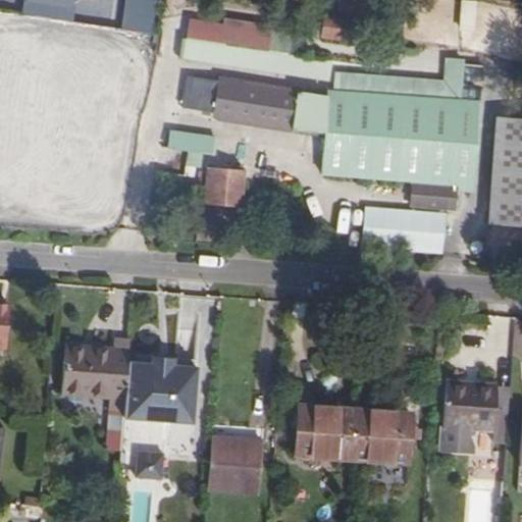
[(123,0),(118,29),(148,35),(155,0),(123,0)]
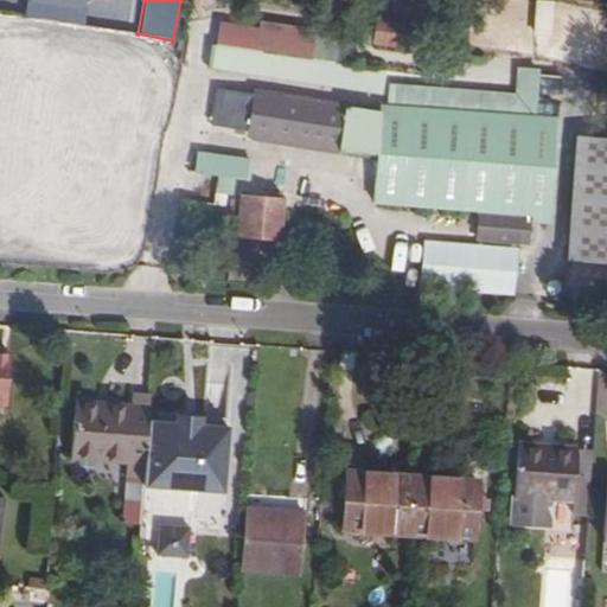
[(534,61),(606,63),(606,6),(536,4),(534,61)]
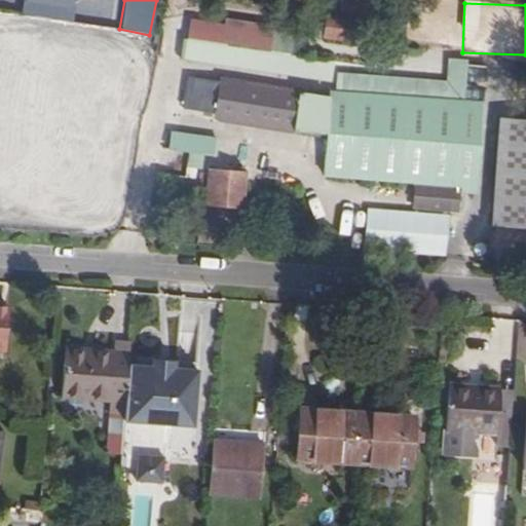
[(329,38),(364,43),(367,24),(331,19),(329,38)]
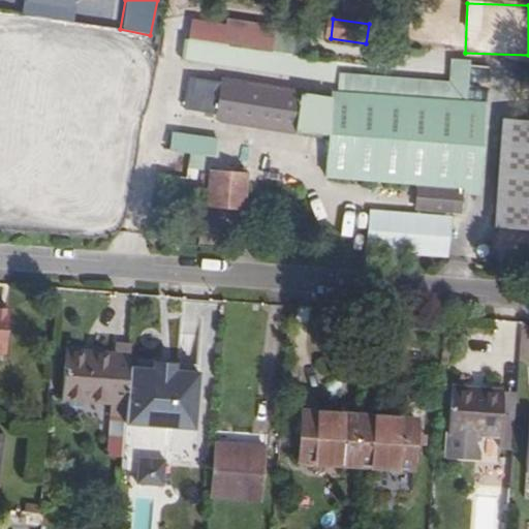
[(227,20),(225,28),(257,33),(255,51),(271,54),(274,27),(227,20)]
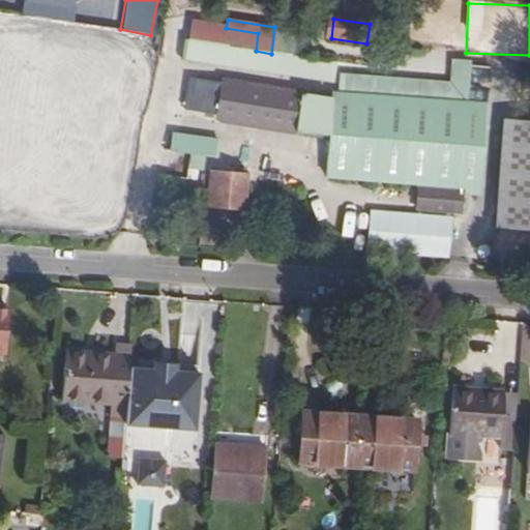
[(226,28),(224,47),(256,51),(258,33),(226,28)]
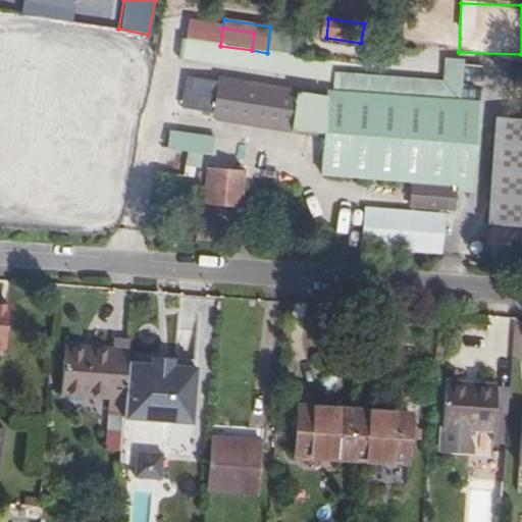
[(371,68),(267,53),(252,50),(220,46),(186,40),(185,53),(298,70),(486,98),(487,85),(371,68)]
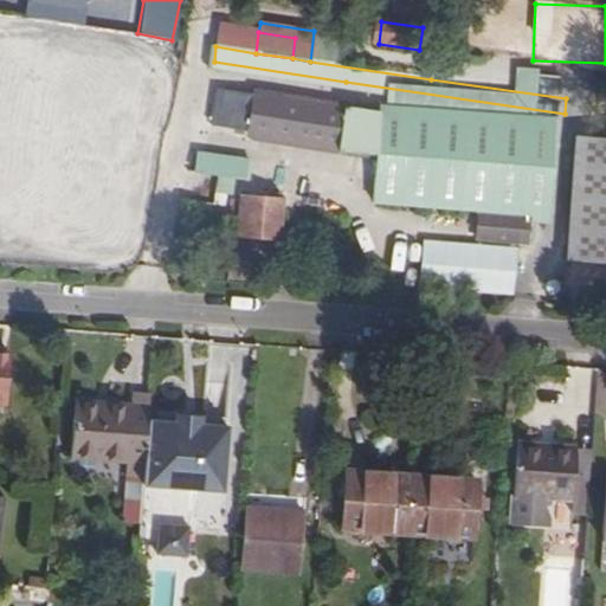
[(234,118),(237,97),(227,96),(224,129),(239,131),(242,120),(234,118)]
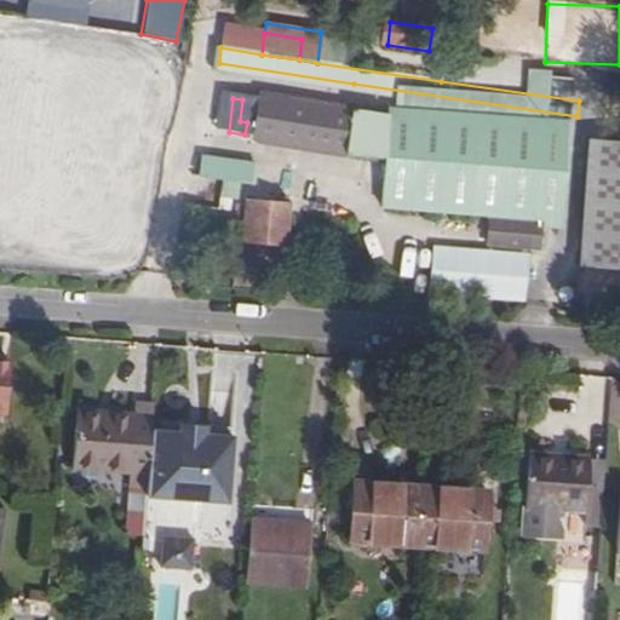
[(247,122),(245,135),(259,137),(259,141),(391,162),(388,204),(537,217),(549,121),(400,104),(399,113),(242,99),(240,121),(247,122)]
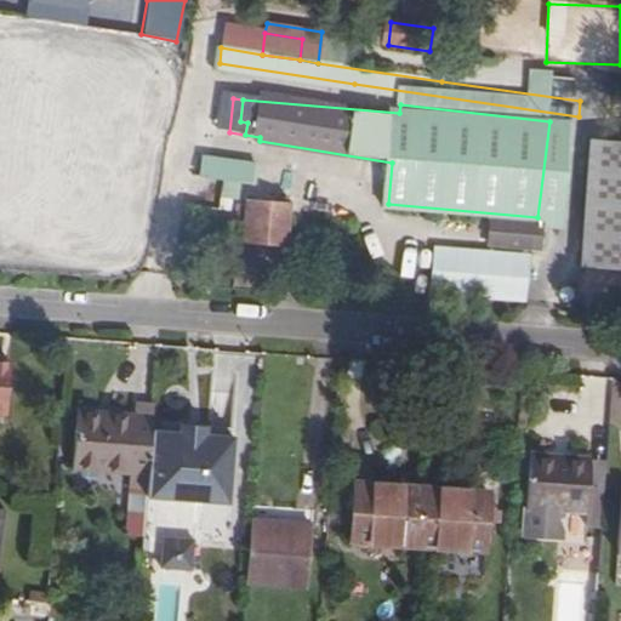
[(620,140),(598,138),(585,262),(620,265),(620,140)]
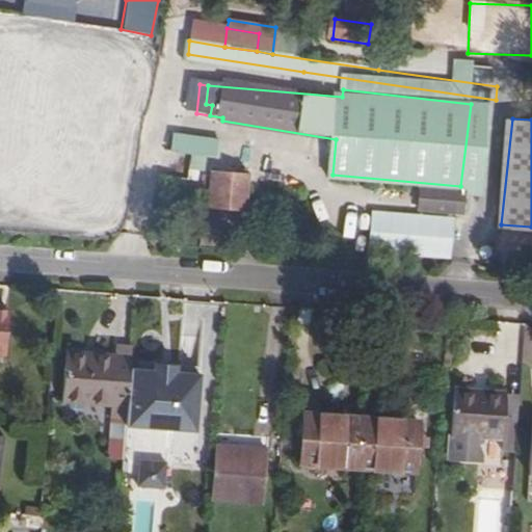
[(180,153),(195,155),(209,156),(211,138),(182,135),(180,153)]
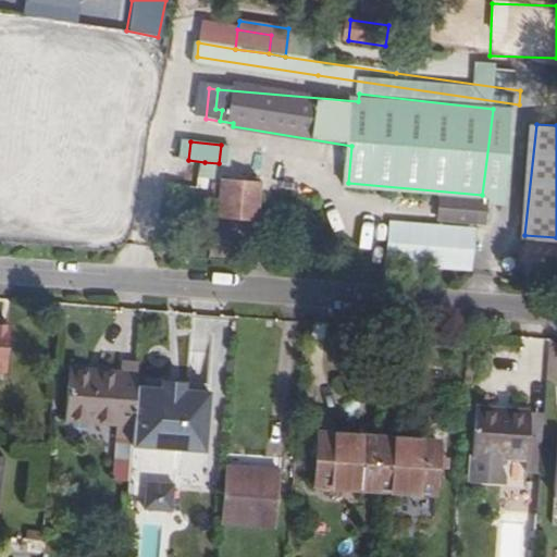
[(217,177),(219,163),(205,162),(203,176),(217,177)]
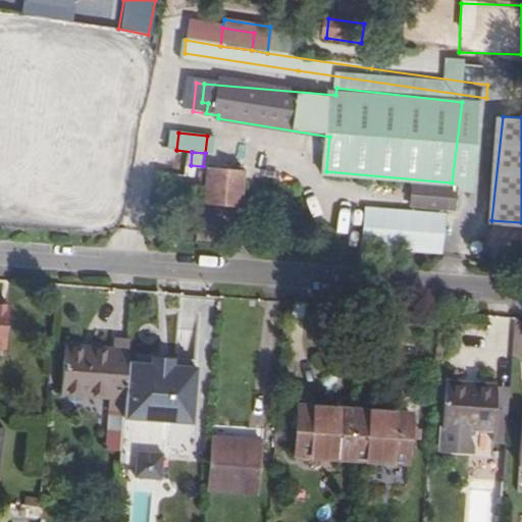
[(210,174),(202,174),(201,190),(209,191),(209,203),(243,207),(247,172),(211,169),(210,174)]
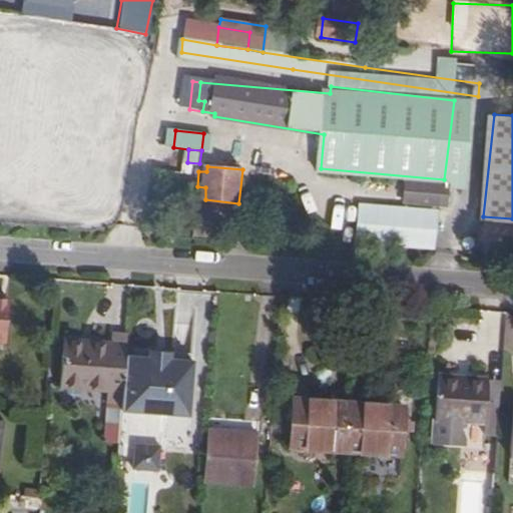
[(447,182),(407,179),(405,202),(445,205),(447,182)]
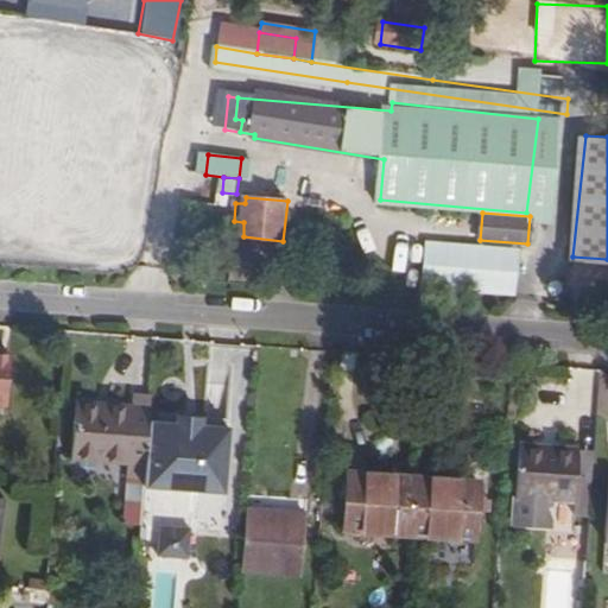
[(422,244),(419,291),(517,293),(518,247),(422,244)]
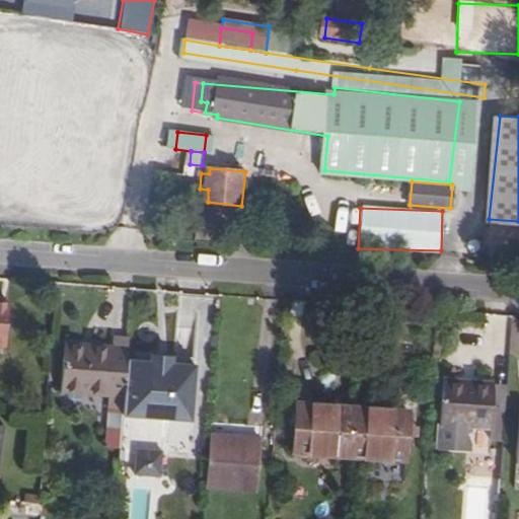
[(0,357),(4,358),(11,305),(0,303),(0,357)]
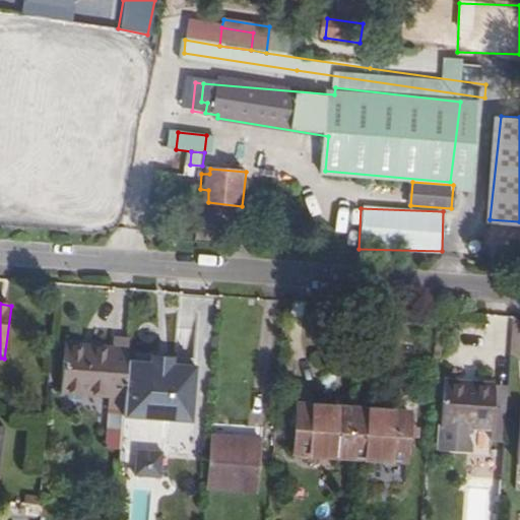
[(59,393),(109,397),(123,398),(126,361),(127,340),(113,340),(112,350),(63,347),(59,393)]
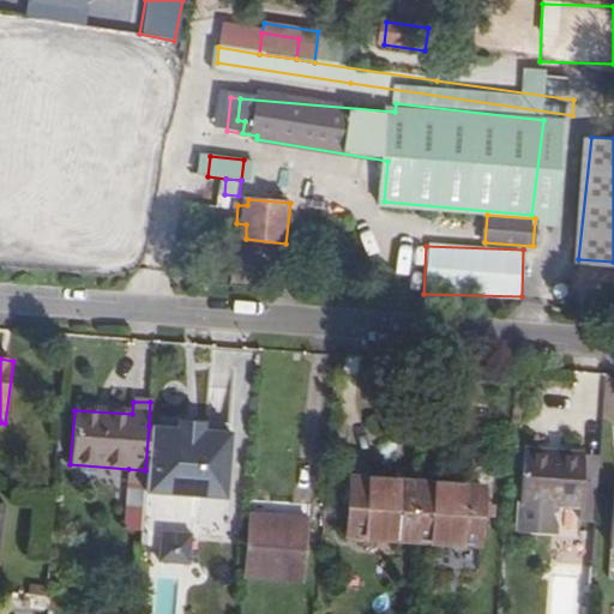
[(204,422),(179,420),(178,428),(204,431),(204,422)]
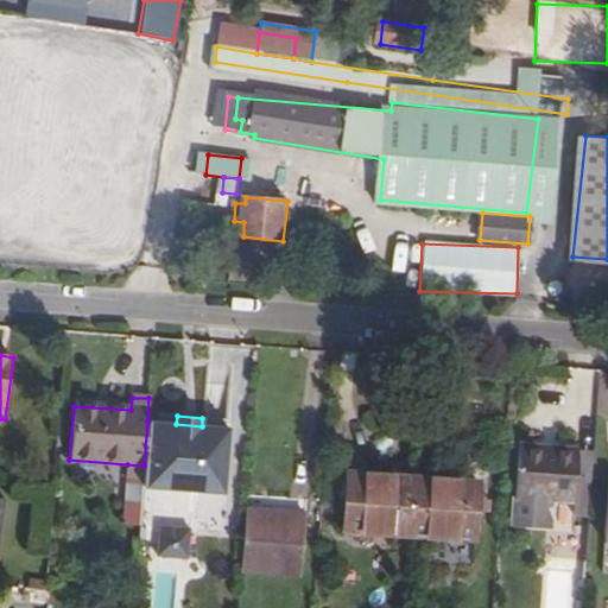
[(176,424),(147,422),(144,466),(144,476),(143,487),(222,494),(227,429),(202,426),(176,424)]
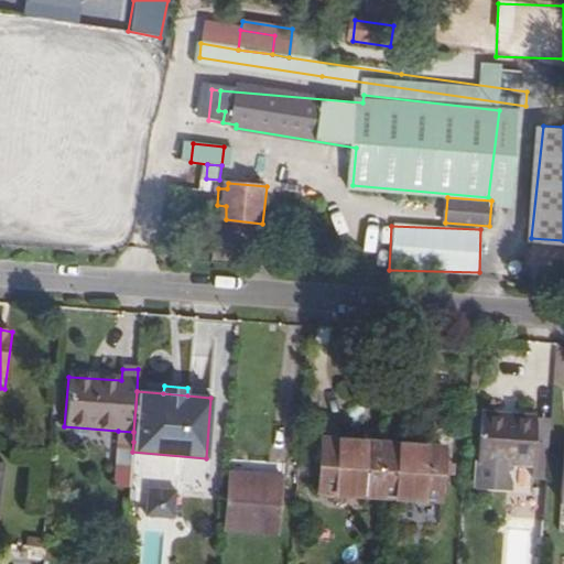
[(533,448),(537,416),(481,412),(478,462),(531,466),(530,479),(545,480),(548,449),(533,448)]
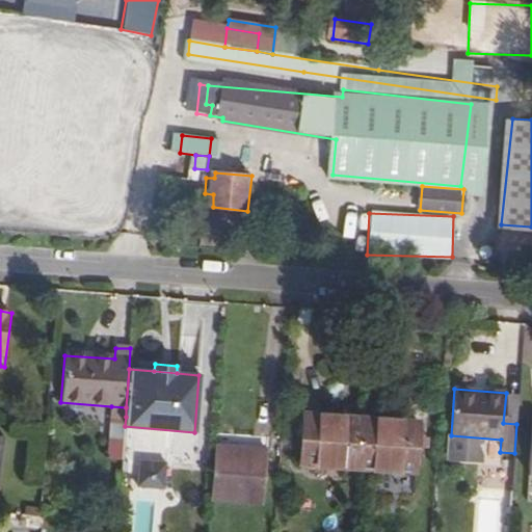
[(519,394),(506,393),(503,423),(516,424),(519,394)]
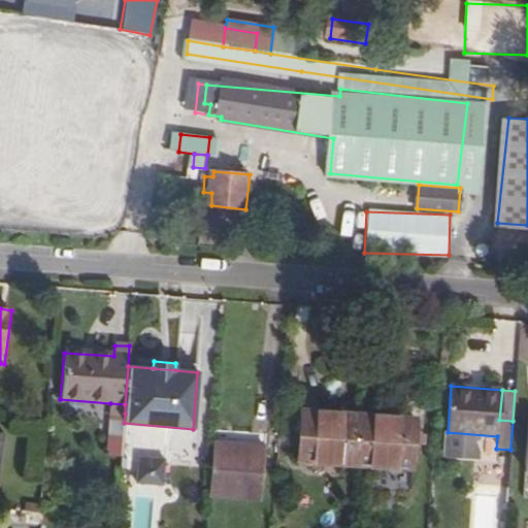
[(125,414),(125,404),(110,403),(109,413),(125,414)]
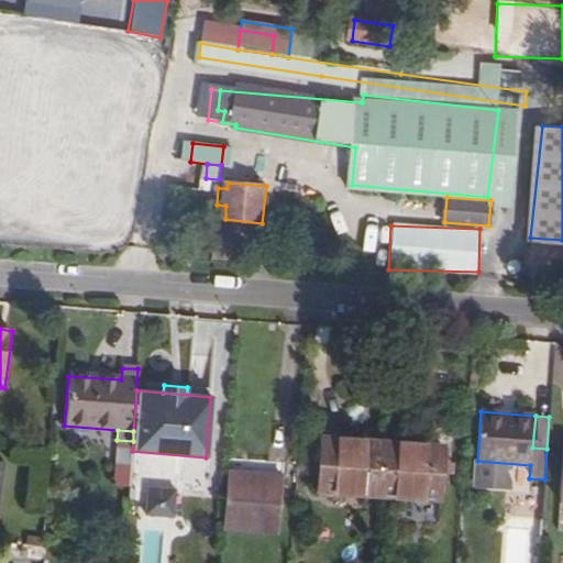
[(316,493),(377,497),(381,444),(319,440),(316,493)]
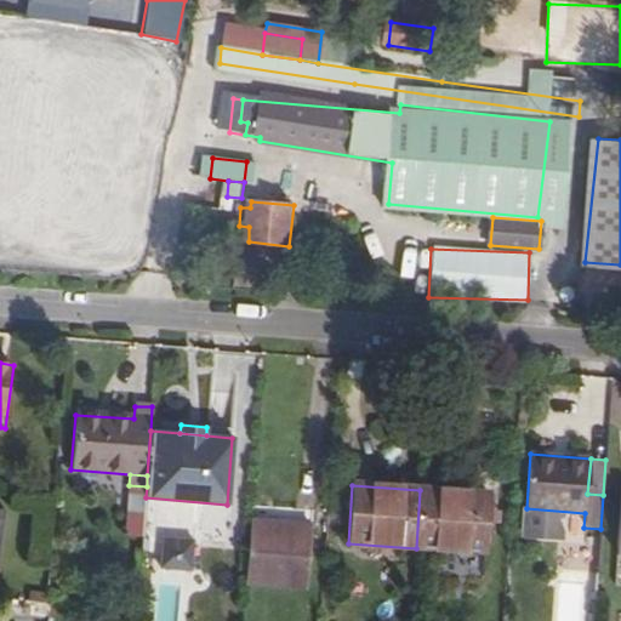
[(420,490),(416,548),(484,553),(488,494),(420,490)]
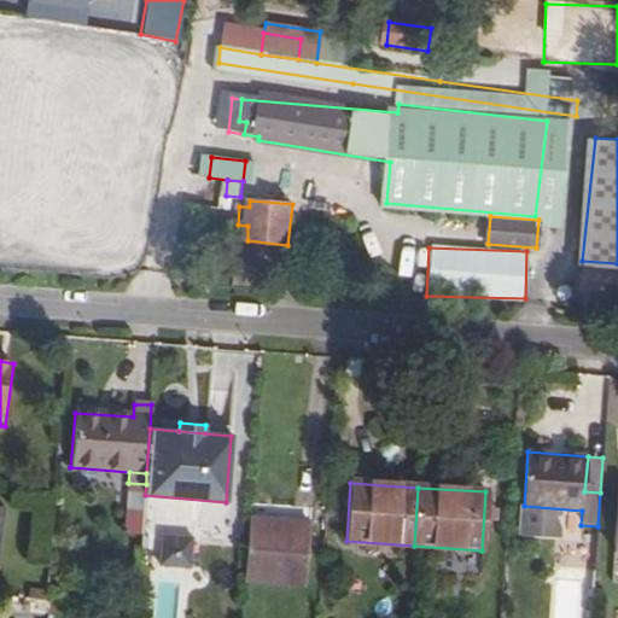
[(309,524),(250,520),(245,579),(305,583),(309,524)]
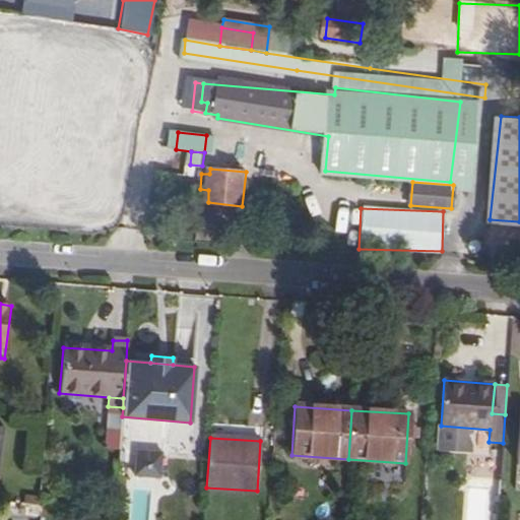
[(163,452),(137,451),(134,476),(160,478),(163,452)]
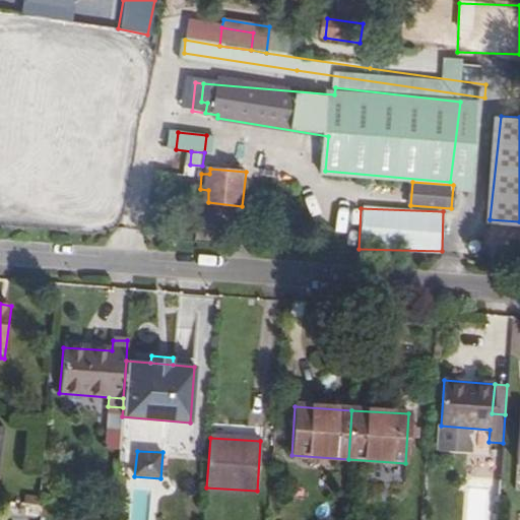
[(497,519),(500,483),(468,480),(465,519),(497,519)]
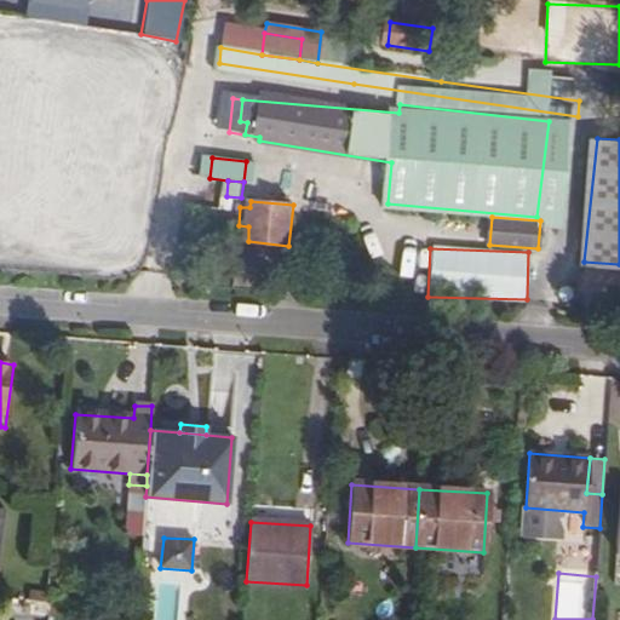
[(47,604),(10,598),(6,619),(45,619),(49,604),(47,604)]
